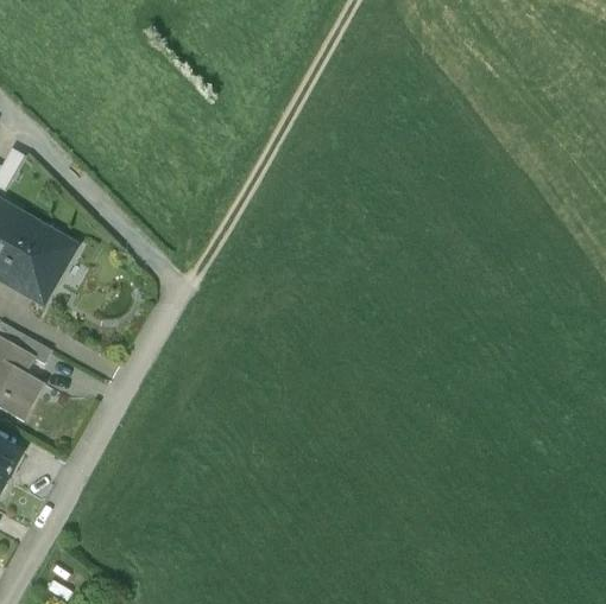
[(14,148),(5,165),(5,166),(0,175),(0,185),(8,191),(27,156),(14,148)]
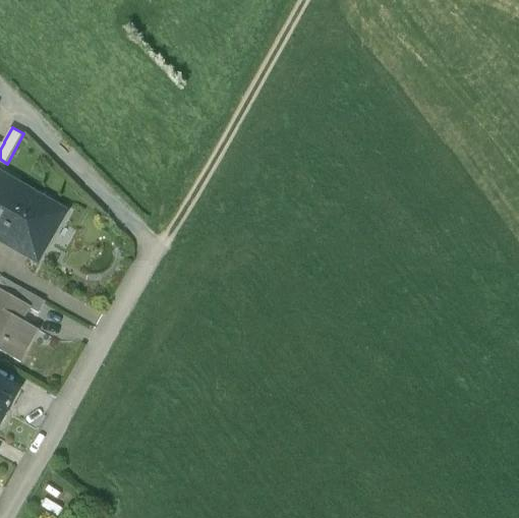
[(67,211),(0,172),(0,237),(40,260),(67,211)]
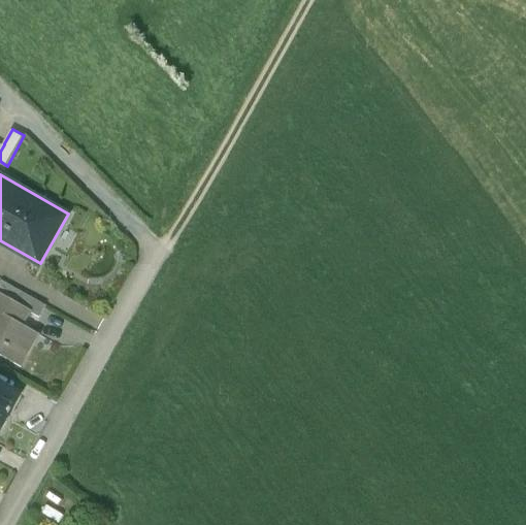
[(47,304),(2,279),(0,282),(0,291),(31,308),(30,310),(40,317),(47,304)]
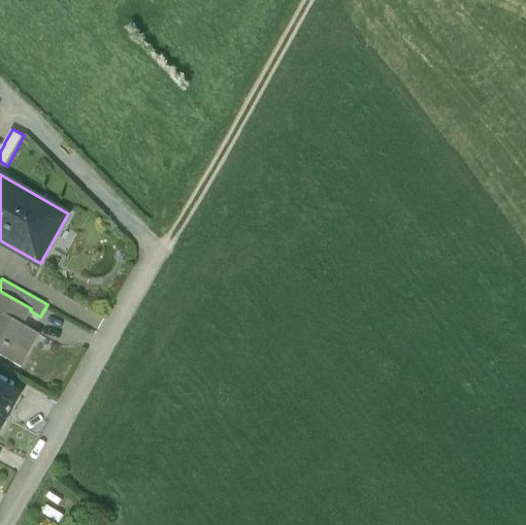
[(31,308),(0,291),(0,352),(22,365),(40,333),(23,324),(30,310),(31,308)]
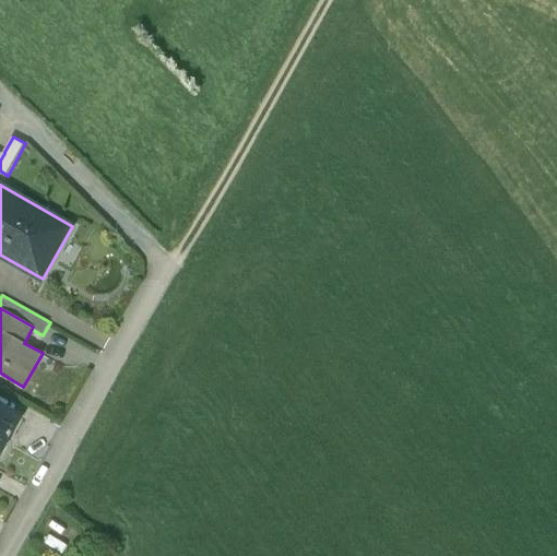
[(0,402),(0,454),(23,415),(0,402)]
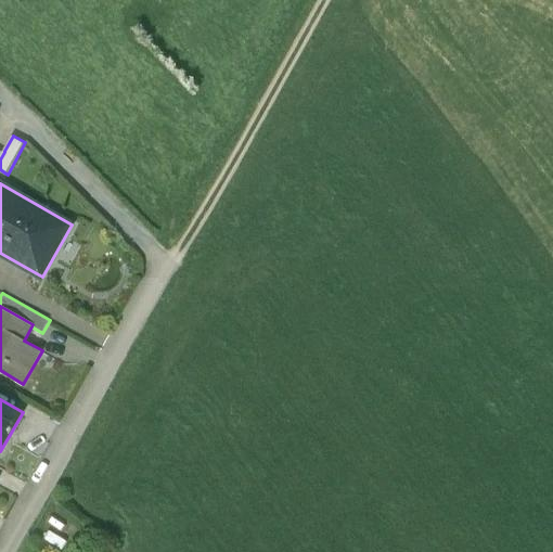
All buildings are outlined.
